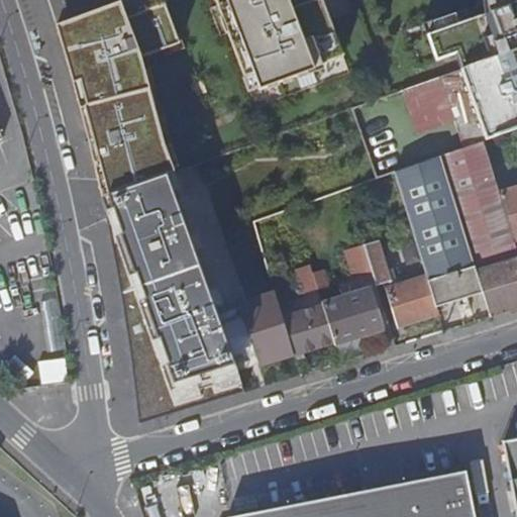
[(119,0),(102,6),(55,23),(79,113),(102,196),(172,171),(136,56),(178,41),(162,0),(119,0)]
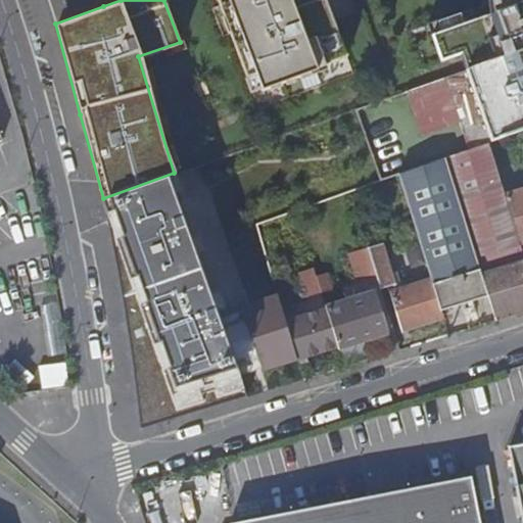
[(288,0),(217,0),(251,91),(344,57),(328,14),(322,0),(319,0),(293,10),(288,0)]
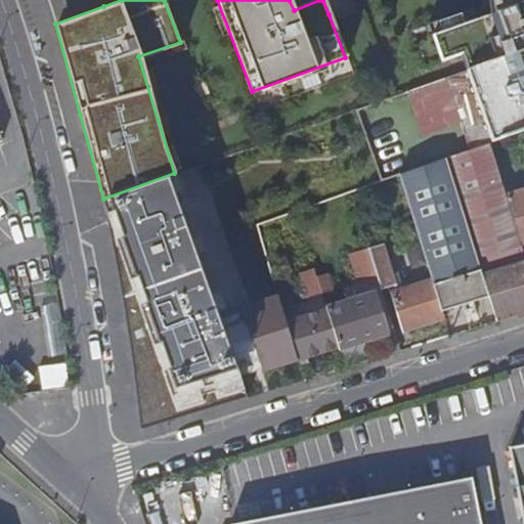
[(523,0),(494,0),(494,22),(437,43),(445,69),(467,60),(470,71),(523,51),(523,0)]
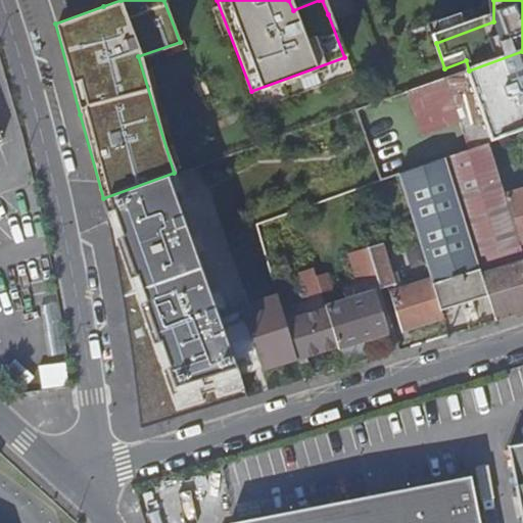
[(522,51),(469,70),(493,142),(522,131),(522,51)]
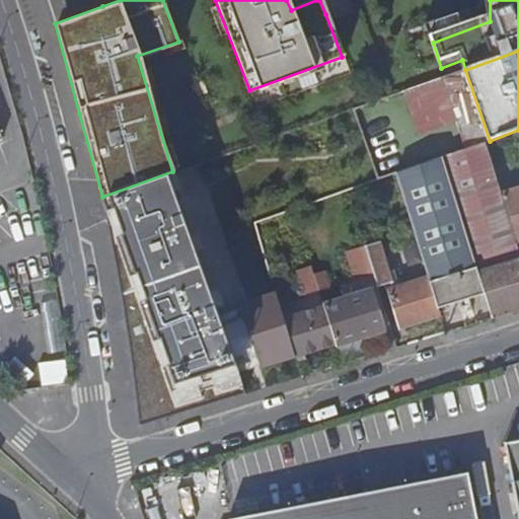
[(503,194),(489,141),(445,157),(488,294),(495,317),(518,309),(518,246),(518,242),(503,194)]
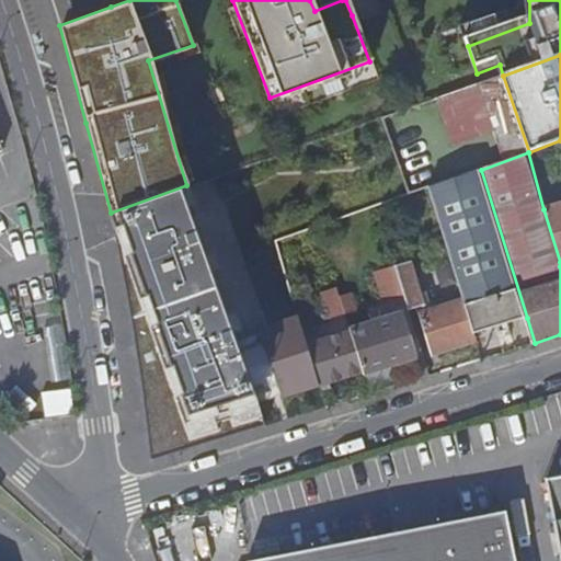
[(527,318),(481,170),(443,183),(442,183),(431,187),(465,300),(477,333),(527,318)]
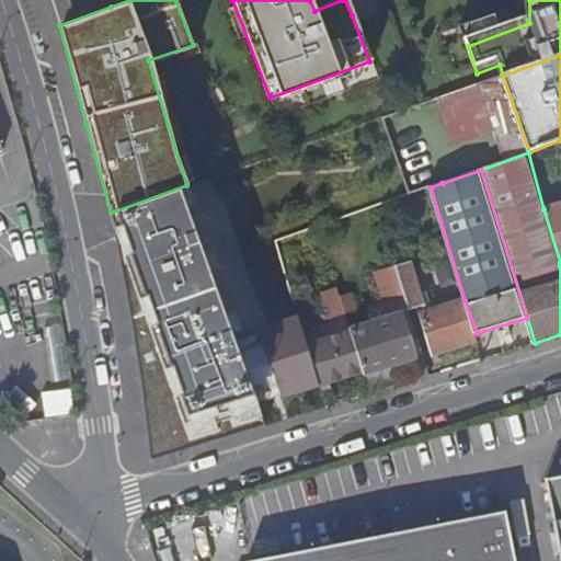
[(122,226),(198,442),(270,416),(194,201),(122,226)]
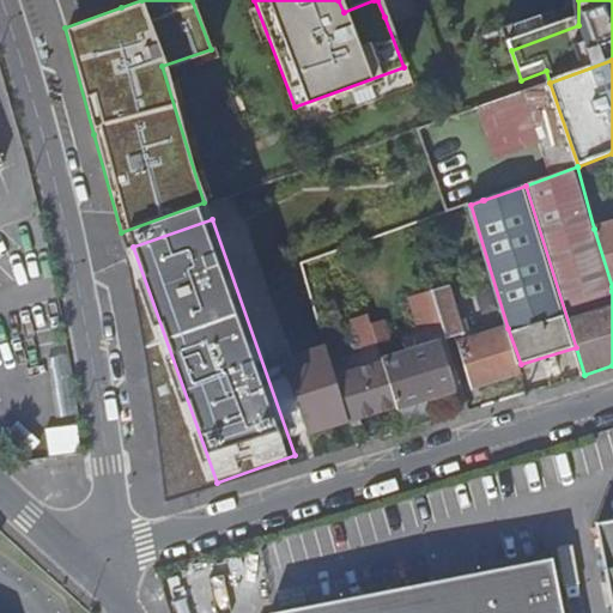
[(612,222),(594,229),(612,286),(612,285),(612,222)]
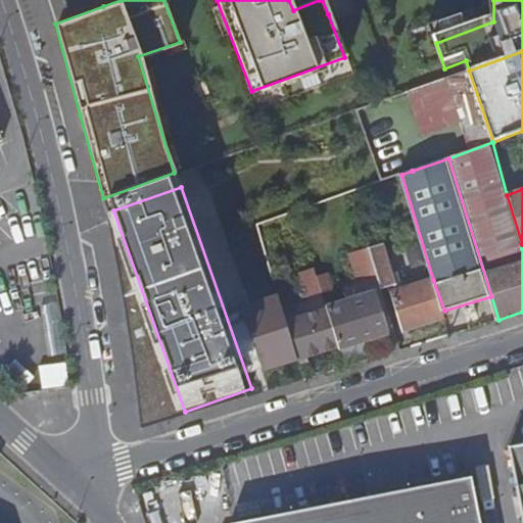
[(185,412),(113,210),(146,424),(185,412)]
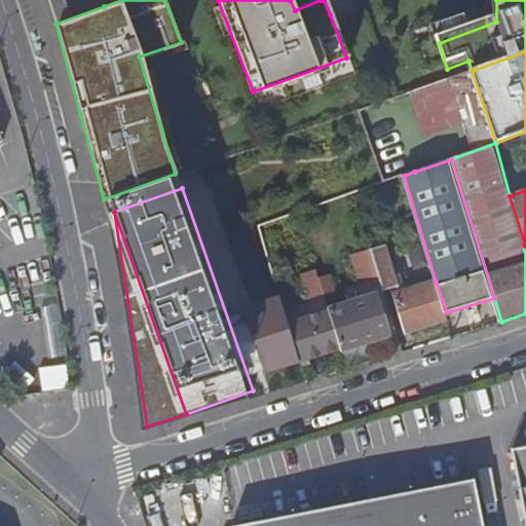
[(386,243),(373,248),(381,276),(385,289),(403,284),(400,271),(396,272),(386,243)]
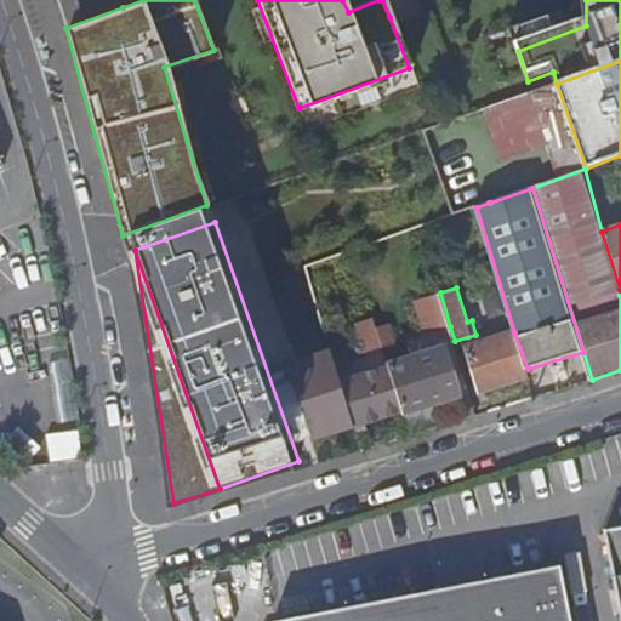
[(450,326),(440,292),(420,300),(429,332),(450,326)]
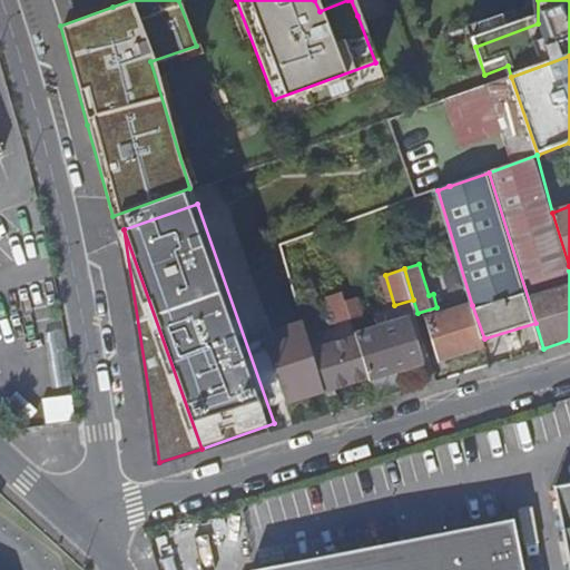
[(347,301),(343,292),(330,296),(338,322),(352,317),(347,301)]
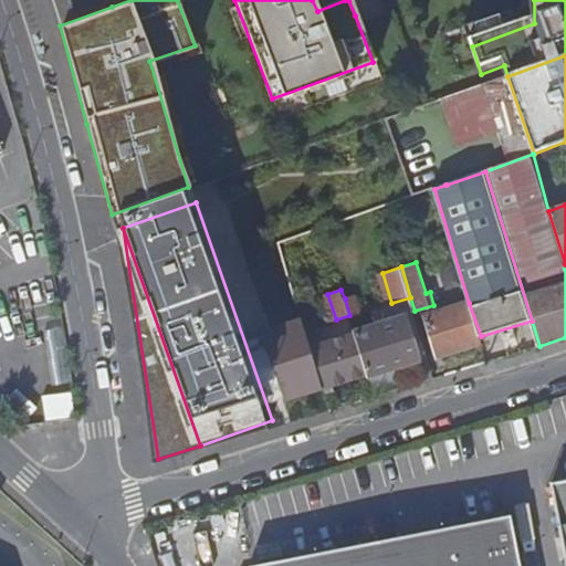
[(345,299),(349,315),(359,313),(356,296),(345,299)]
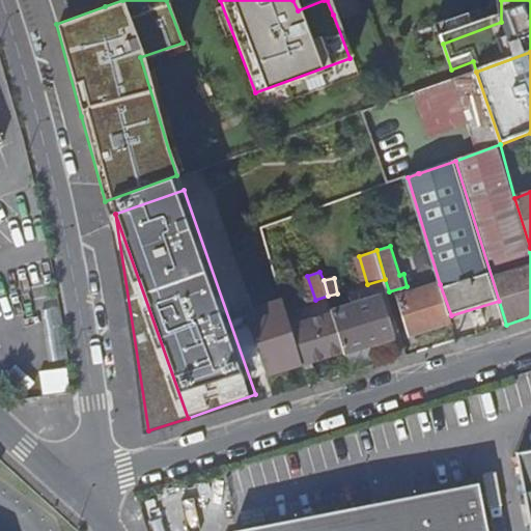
[(451,315),(440,284),(400,297),(406,316),(411,337),(453,324),(451,315)]
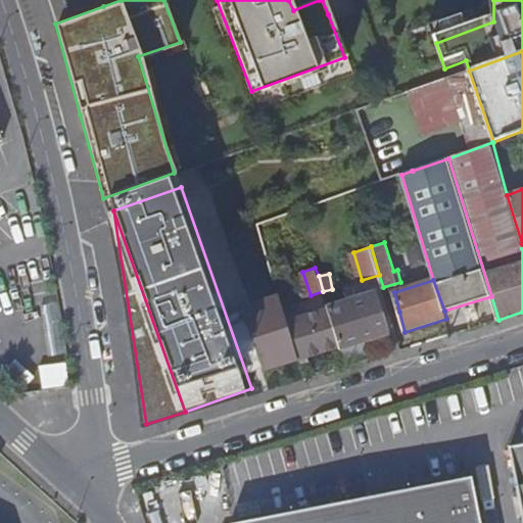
[(263,372),(299,360),(296,347),(288,320),(280,291),(241,303),(263,372)]
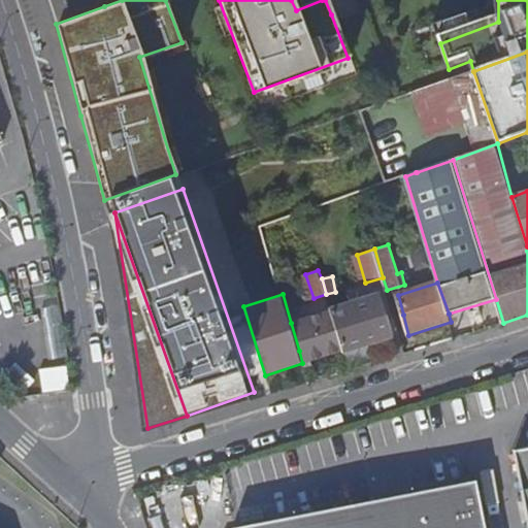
[(401,337),(395,317),(389,319),(382,295),(331,309),(343,351),(369,343),(390,337),(395,356),(405,353),(401,337)]
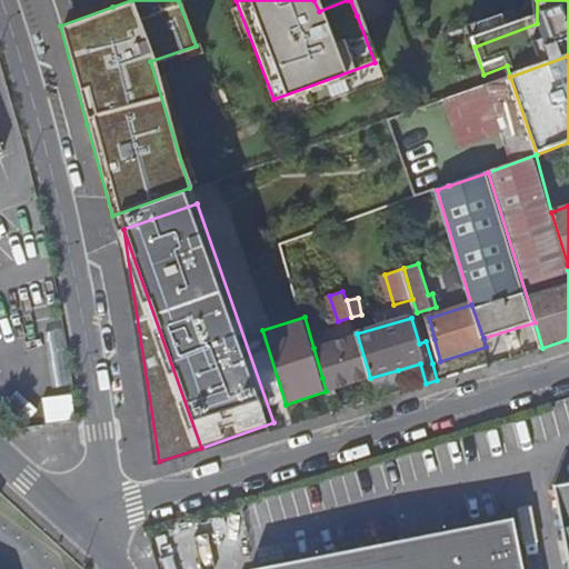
[(357,333),(313,348),(322,378),(326,391),(370,378),(357,333)]
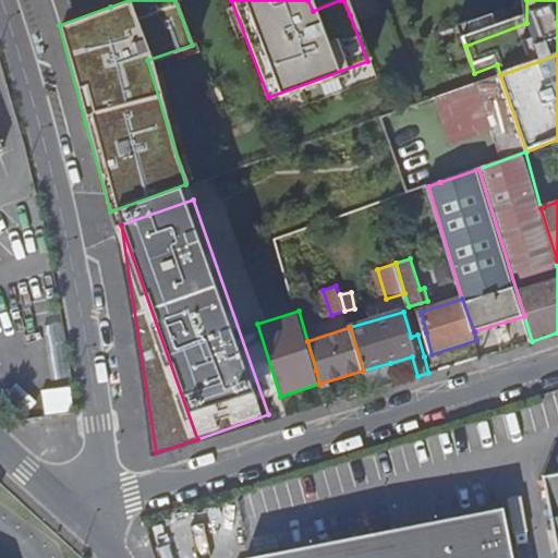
[(432,354),(426,332),(417,335),(424,356),(432,354)]
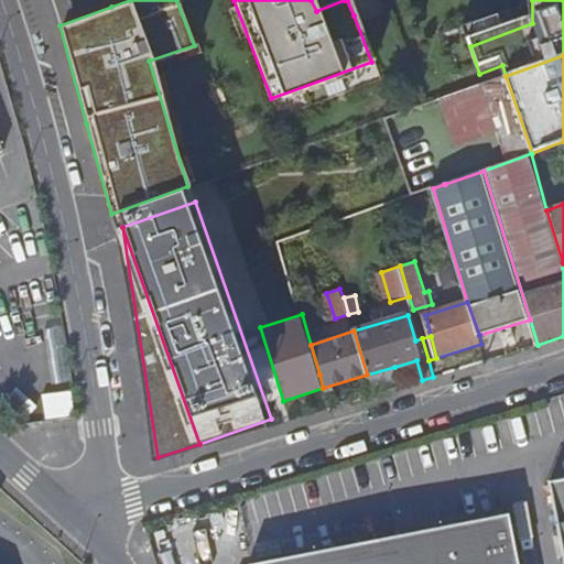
[(394,367),(367,375),(371,390),(399,382),(394,367)]
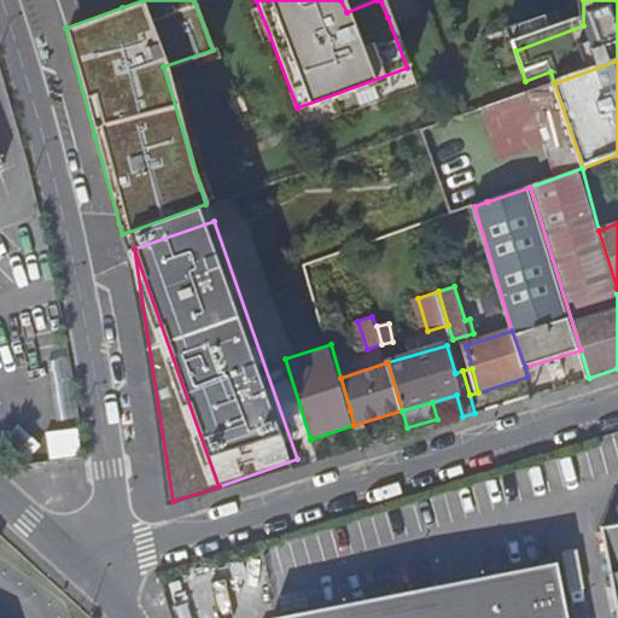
[(617,524),(604,526),(617,604),(617,524)]
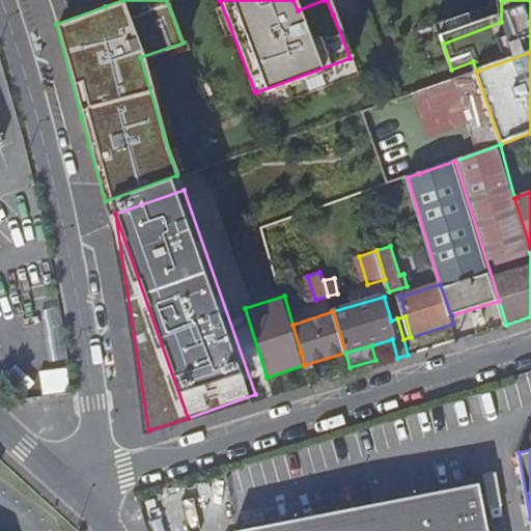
[(487,530),(479,485),(423,496),(240,530),(487,530)]
